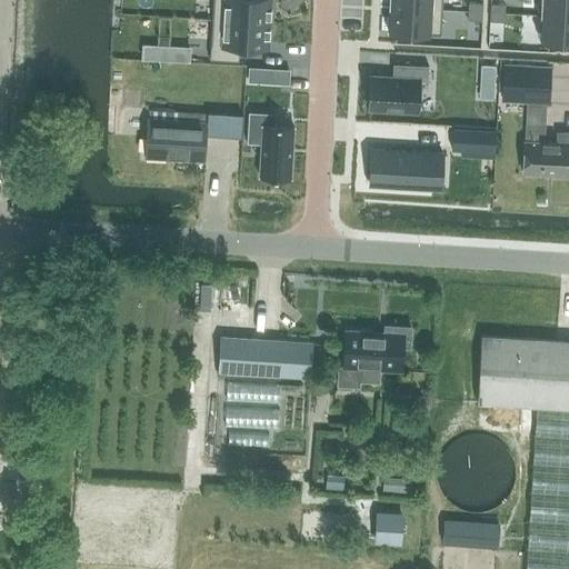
[(212,0),(212,19),(270,22),(270,0),(212,0)]
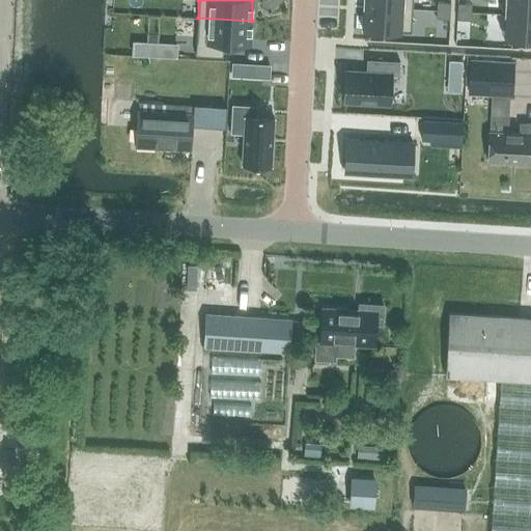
[(363,0),(363,7),(413,10),(413,0),(363,0)]
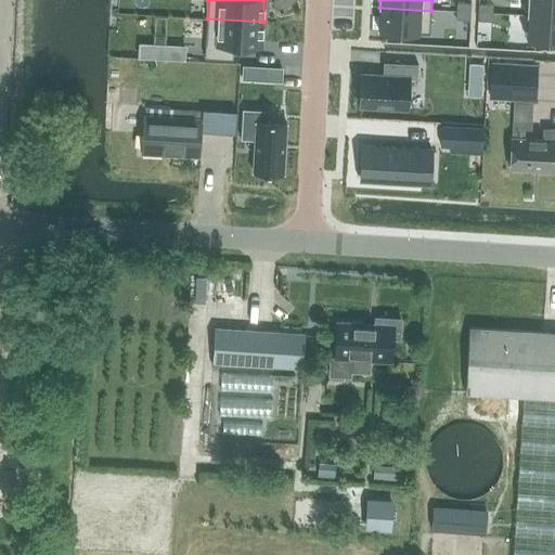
[(554,0),(528,0),(528,16),(554,17),(554,0)]
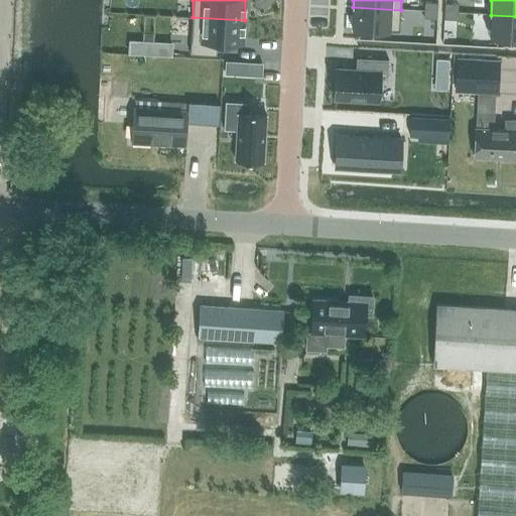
[(424,10),(437,11),(437,3),(424,2),(424,10)]
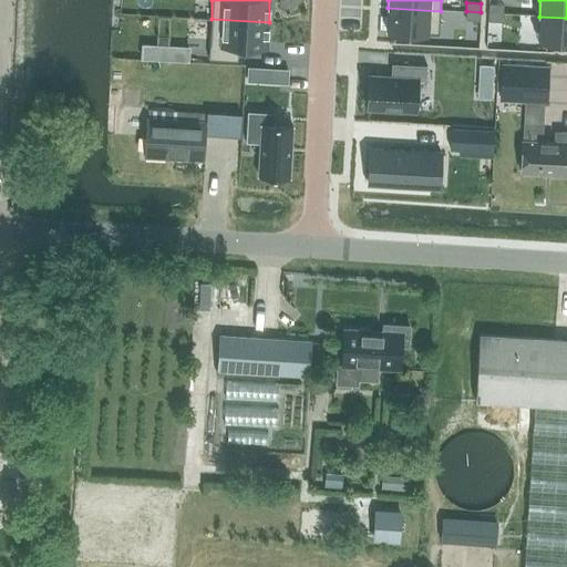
[(488,12),(503,13),(503,4),(490,3),(488,12)]
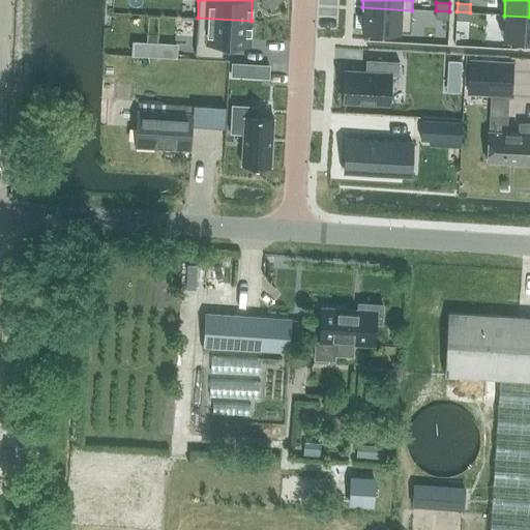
[(412,10),(362,7),(361,30),(410,32),(412,10)]
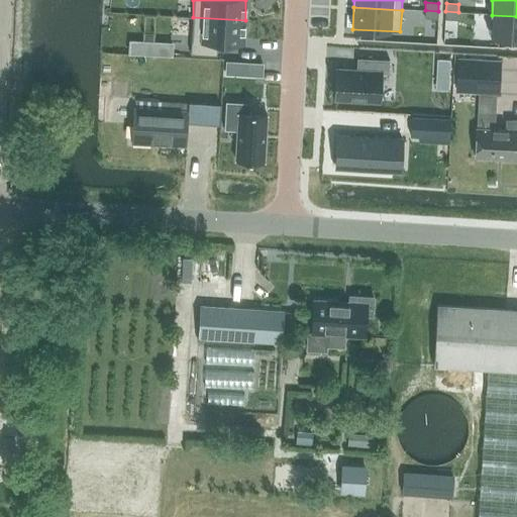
[(438,11),(425,10),(424,18),(437,19),(438,11)]
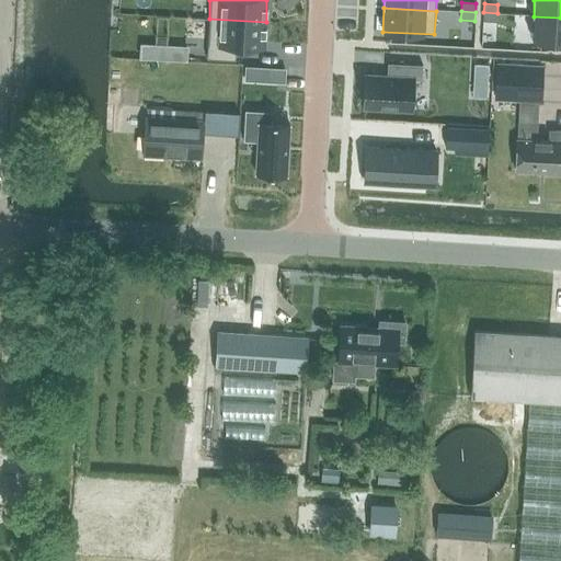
[(497,13),(483,12),(483,21),(496,22),(497,13)]
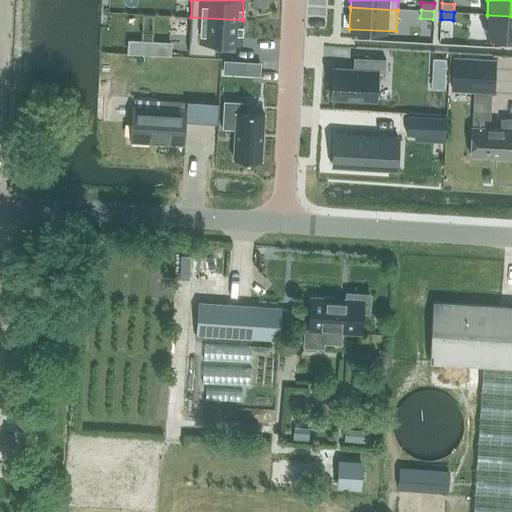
[(511,16),(487,15),(485,36),(511,37),(511,16)]
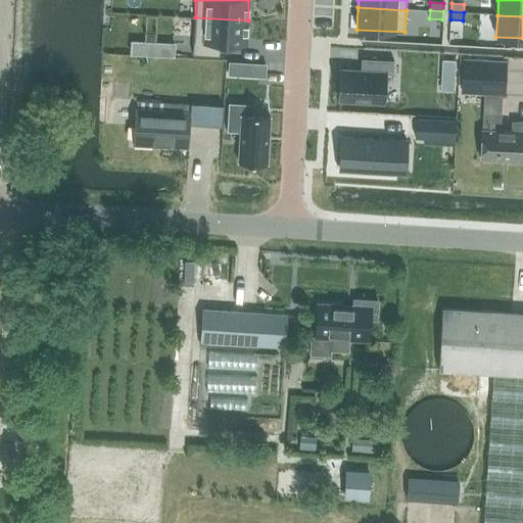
[(248,20),(195,17),(193,54),(220,56),(220,43),(247,45),(248,20)]
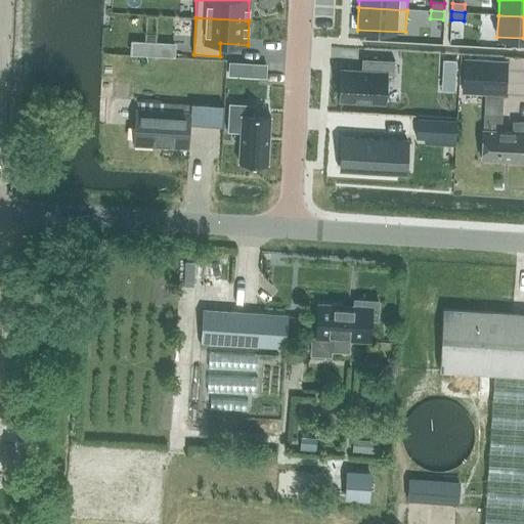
[(158,43),(157,56),(172,57),(173,44),(158,43)]
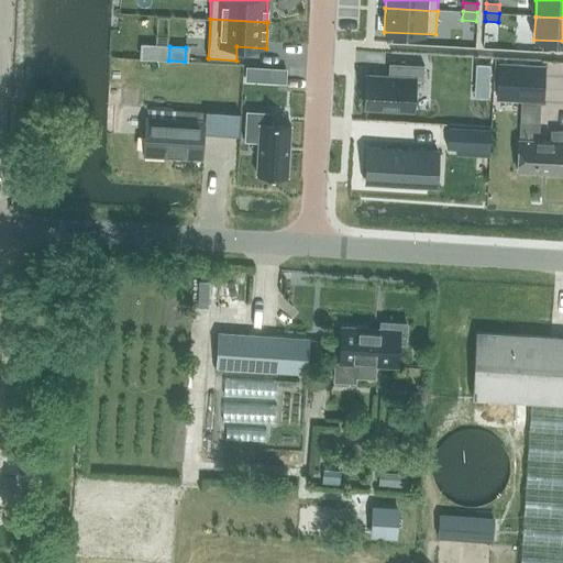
[(366,75),(365,107),(414,110),(415,79),(423,79),(423,64),(389,63),(388,76),(366,75)]
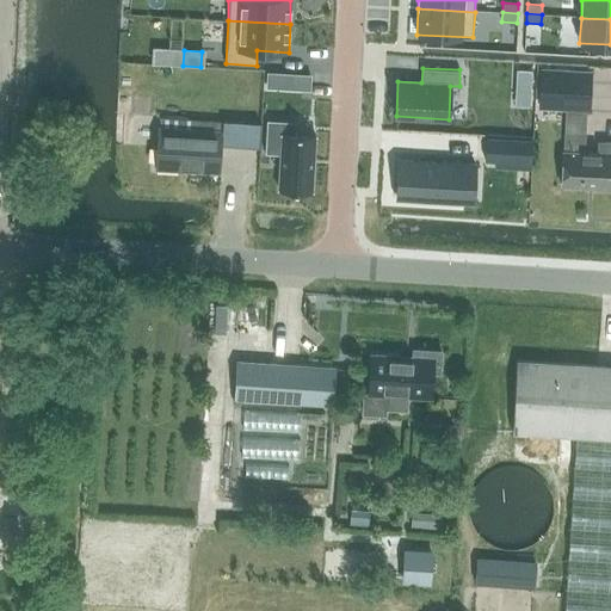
[(530,106),(531,69),(518,69),(516,105),(530,106)]
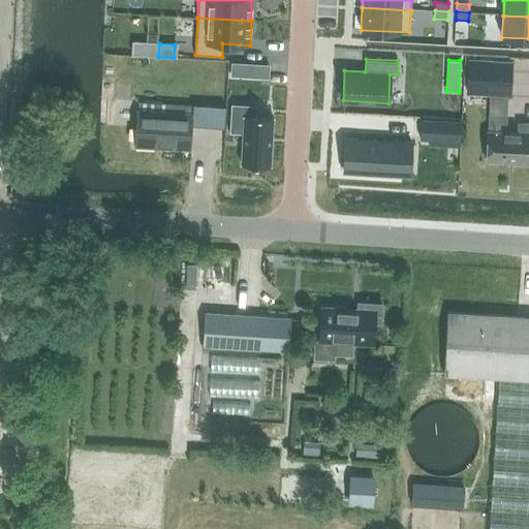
[(469,60),(467,93),(489,94),(507,95),(509,95),(511,62),(469,60)]
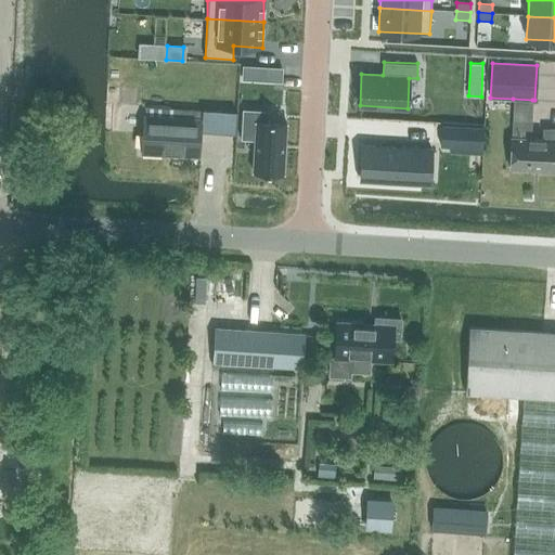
[(263,66),(262,80),(280,81),(281,68),(263,66)]
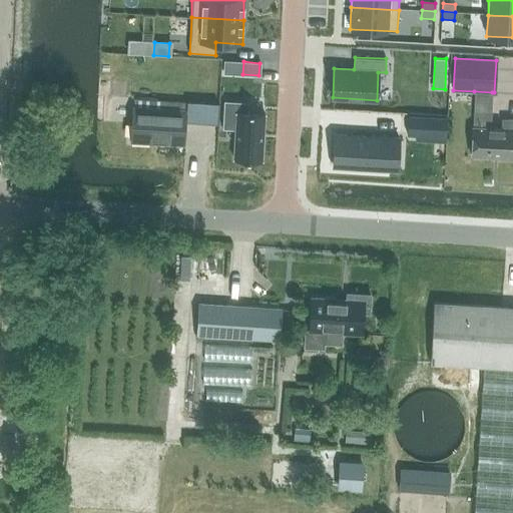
[(110,81),(108,109),(133,111),(131,142),(161,144),(161,141),(184,142),(185,121),(186,112),(186,102),(186,100),(165,99),(125,97),(126,82),(110,81)]
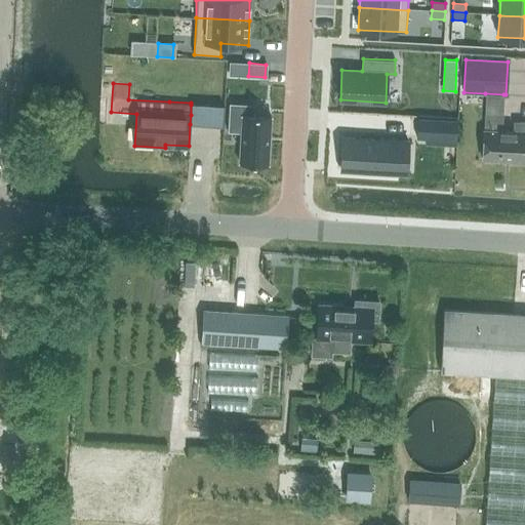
[(485,93),(482,157),(524,159),(524,122),(513,122),(513,131),(501,131),(503,94),(485,93)]
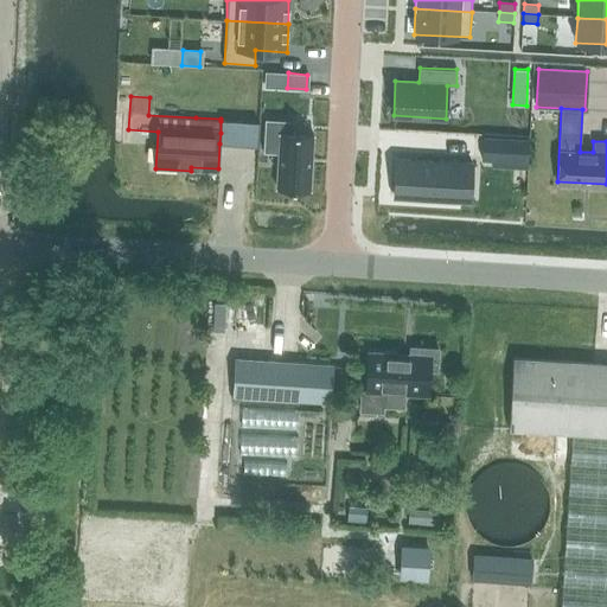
[(263,119),(261,152),(278,153),(275,189),(308,191),(312,134),(292,133),(293,121),(263,119)]
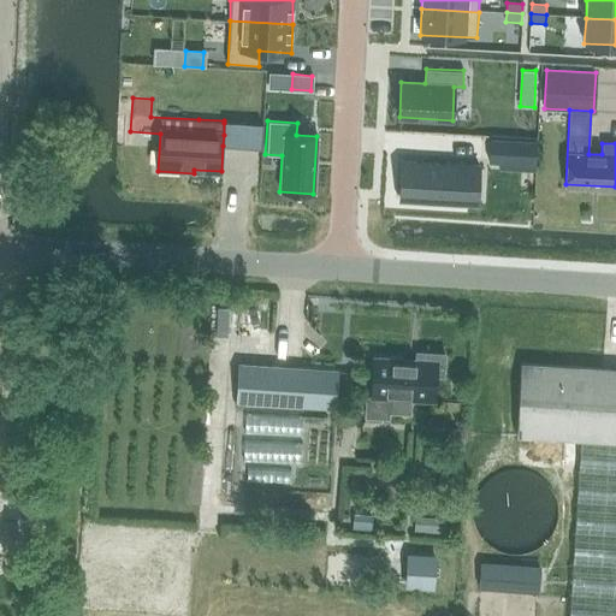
[(224,135),(223,146),(237,147),(238,124),(224,123),(224,135)]
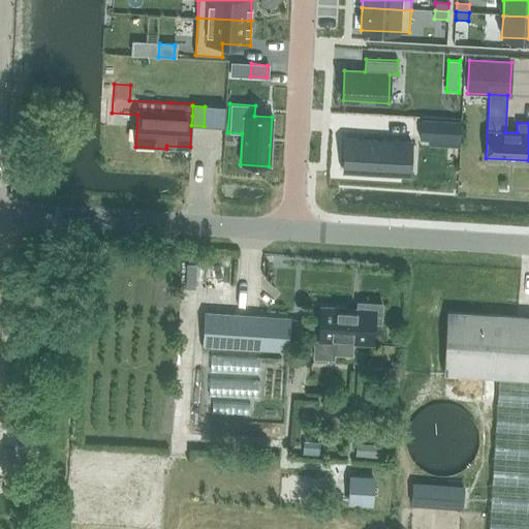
[(421,120),(419,138),(460,141),(461,121),(421,120)]
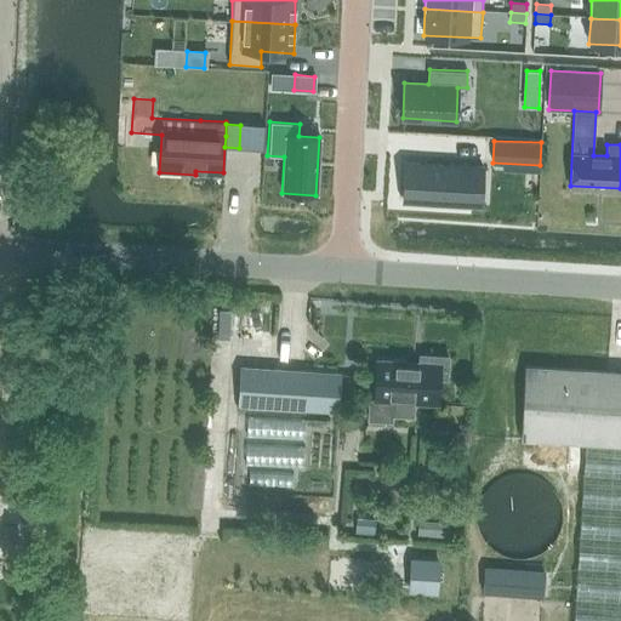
[(405,163),(403,201),(472,206),(473,169),(482,169),(482,167),(405,163)]
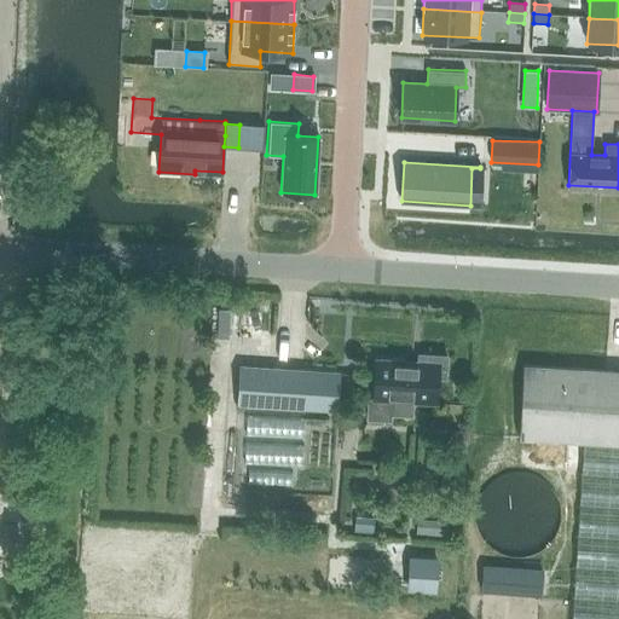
[(377,359),(375,400),(438,404),(440,376),(446,377),(449,354),(420,353),(420,363),(377,359)]
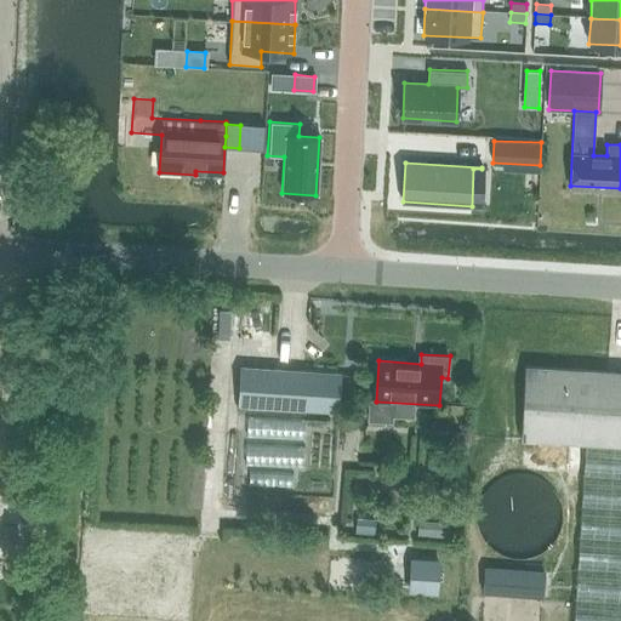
[(241,368),(239,408),(339,414),(340,383),(341,374),(241,368)]
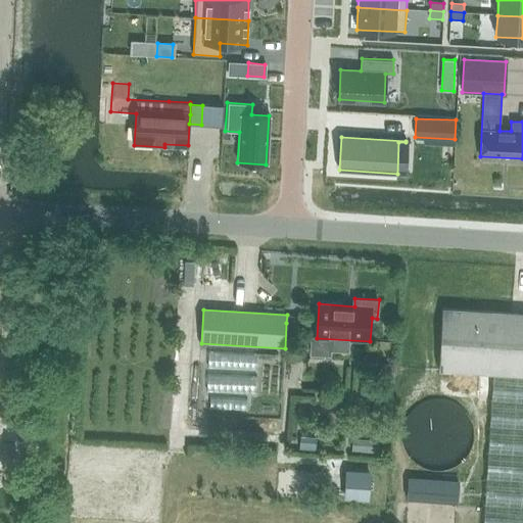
[(444,373),(493,374),(483,522),(522,522),(522,314),(447,311),(444,373)]
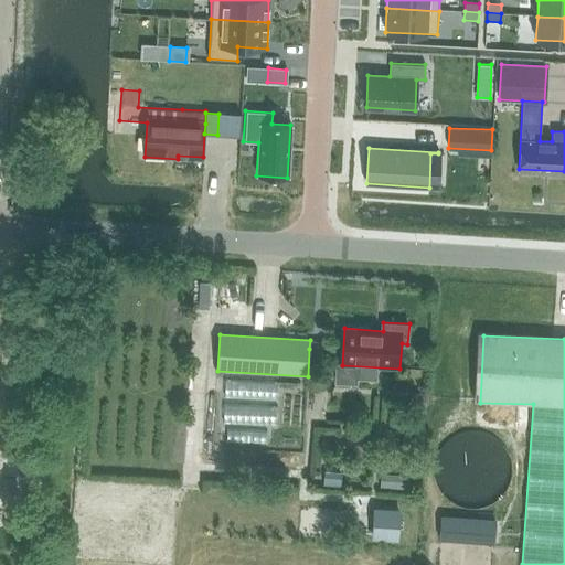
[(414,393),(413,407),(424,407),(425,393),(414,393)]
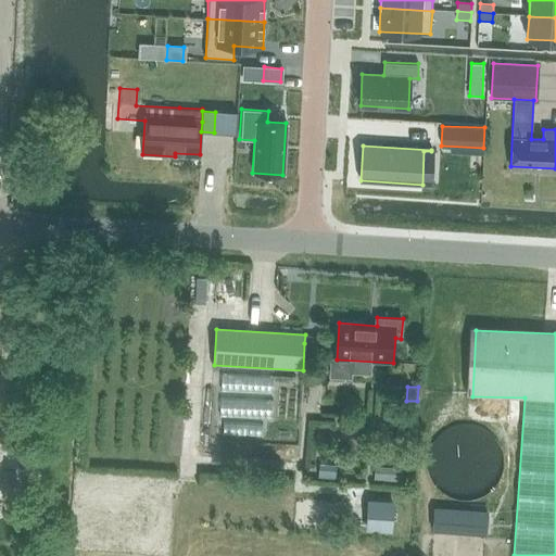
[(497,463),(497,462),(497,456),(495,449),(491,441),(488,437),(482,432),(478,429),(470,427),(465,426),(458,426),(450,427),(444,429),(437,434),(432,439),(428,446),(426,453),(425,459),(426,467),(427,472),(430,480),(434,485),(441,491),(445,494),(451,496),(459,497),(467,497),(474,495),(480,493),(487,488),(491,482),(494,477),(496,470),(497,463)]
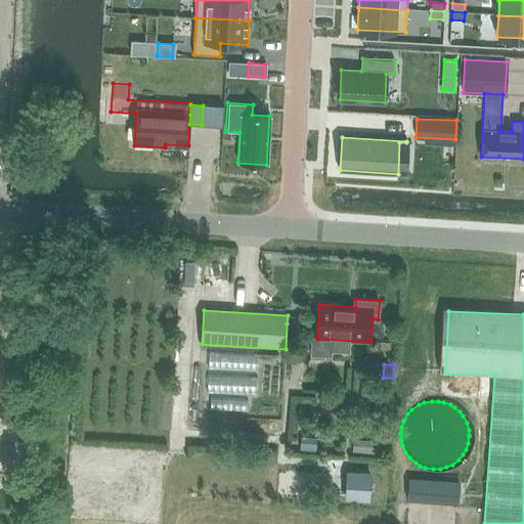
[(379,455),(380,438),(369,437),(369,440),(352,439),(351,453),(379,455)]
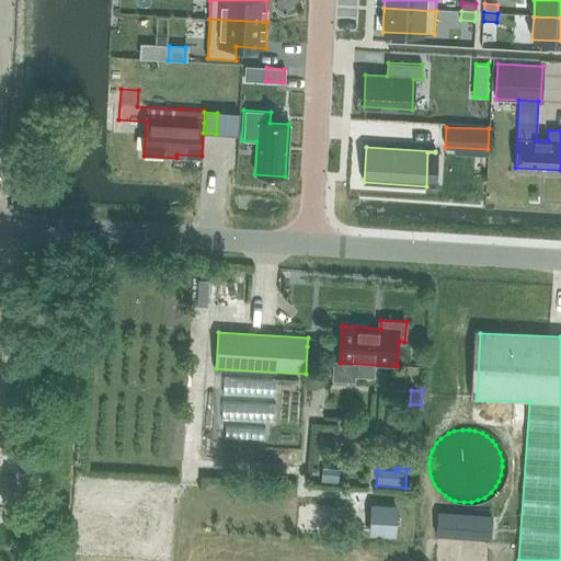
[(399,512),(373,511),(370,531),(397,534),(399,512)]
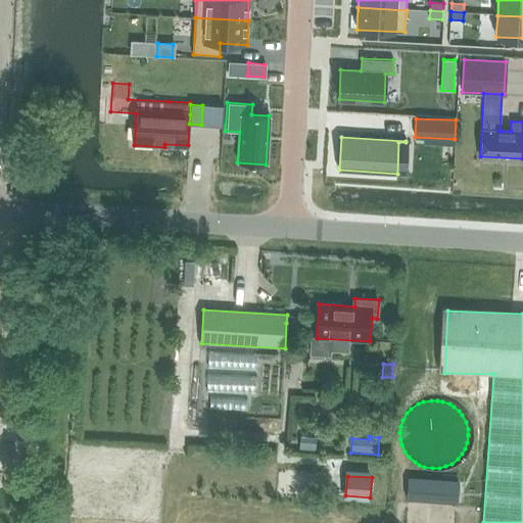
[(408,479),(407,491),(458,494),(458,482),(408,479)]
